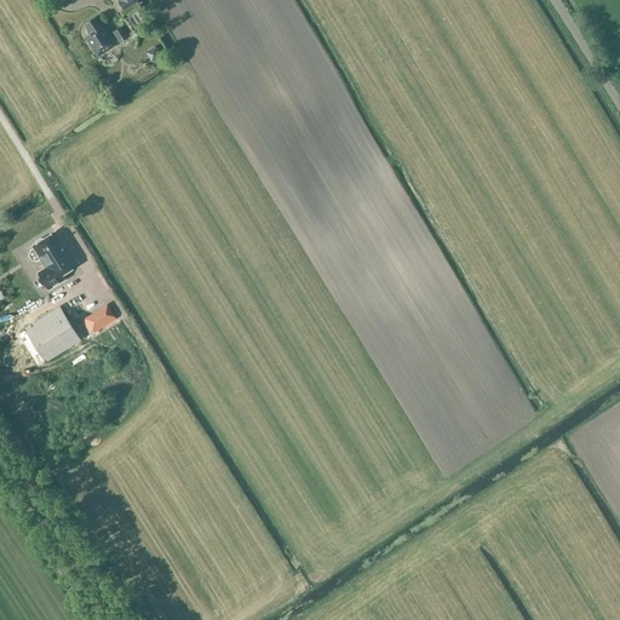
[(137,1),(136,0),(118,0),(119,1),(124,10),(137,1)]
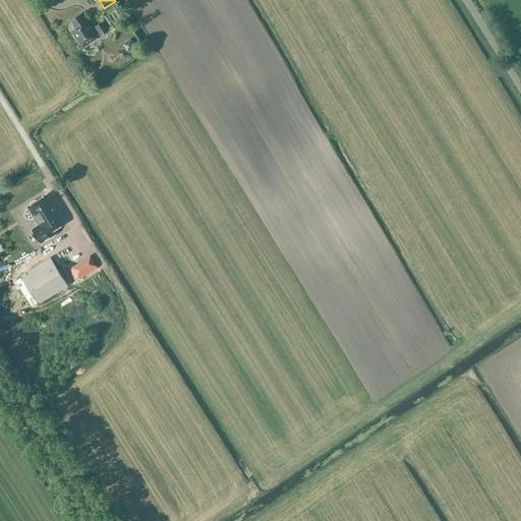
[(71,31),(82,48),(97,38),(87,21),(85,22),(80,14),(71,20),(76,27),(71,31)]
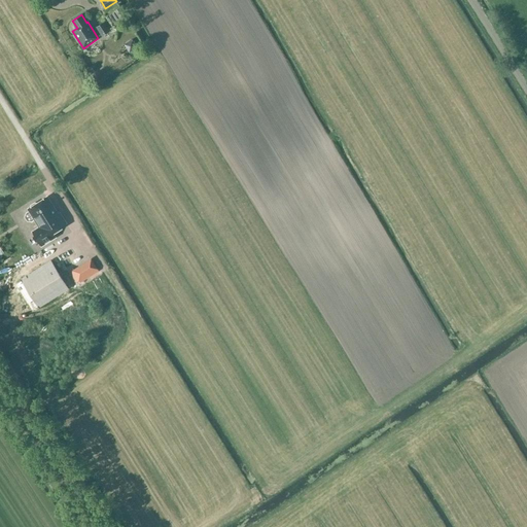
[(109,32),(103,23),(96,27),(102,36),(109,32)]
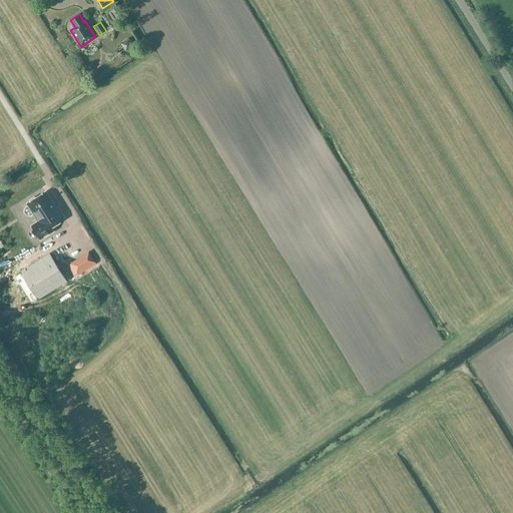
[(129,39),(121,44),(126,52),(133,47),(129,39)]
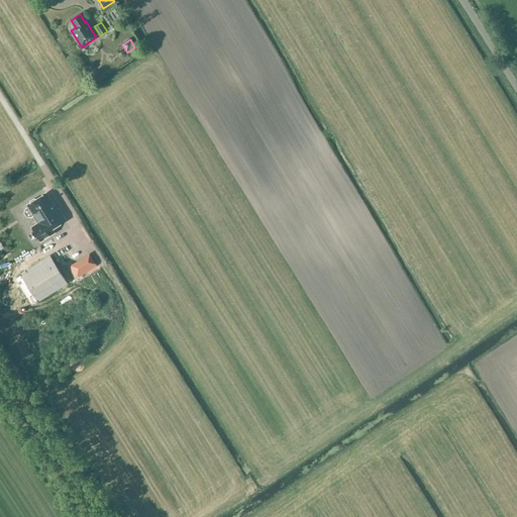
[(19,184),(11,186),(13,193),(21,191),(19,184)]
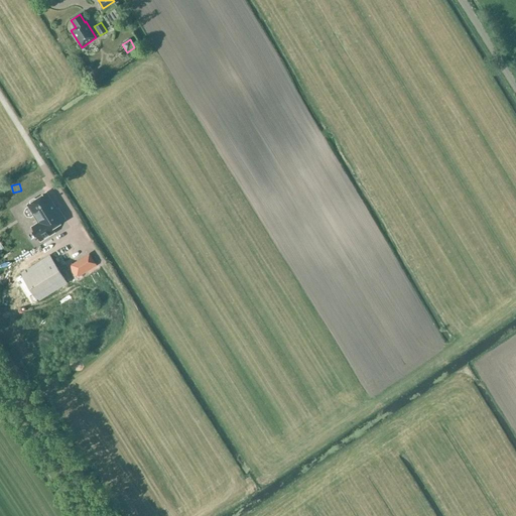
[(25,208),(23,212),(26,217),(31,217),(33,216),(37,222),(31,227),(40,241),(54,232),(53,230),(61,225),(60,223),(66,219),(58,208),(57,209),(46,191),(35,199),(34,199),(30,201),(29,202),(26,204),(28,206),(25,208)]
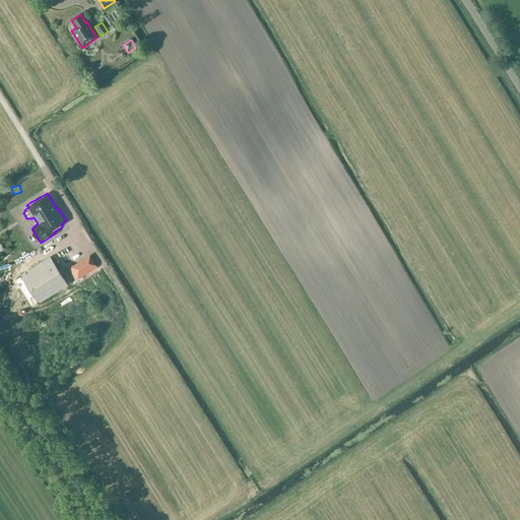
[(100,259),(90,263),(96,278),(107,274),(100,259)]
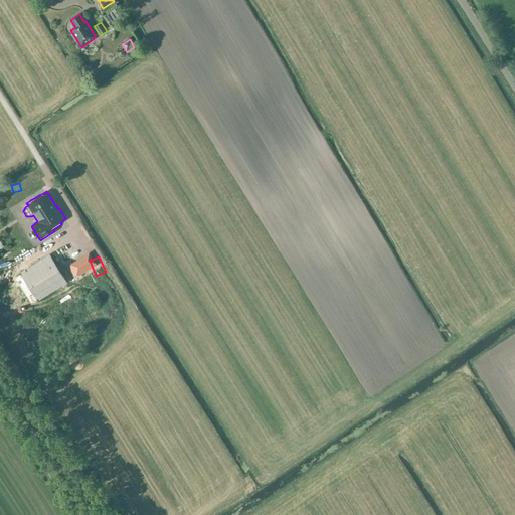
[(50,258),(22,276),(37,300),(66,282),(50,258)]
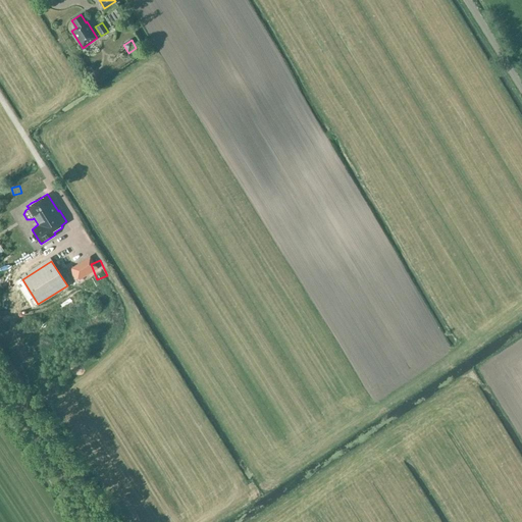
[(80,263),(71,268),(81,282),(89,277),(80,263)]
